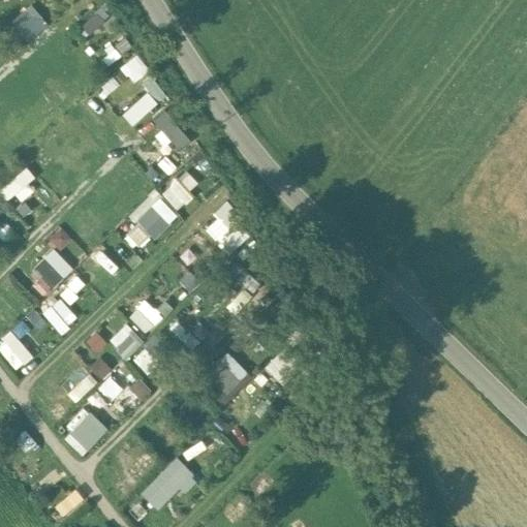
[(122,115),(131,126),(154,107),(145,96),(122,115)]
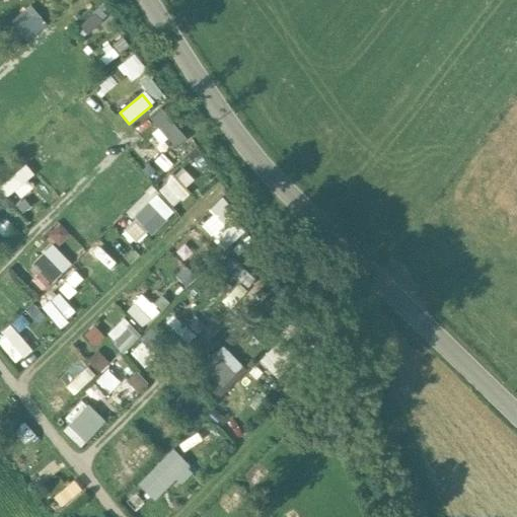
[(26,164),(0,183),(0,188),(6,196),(33,174),(26,164)]
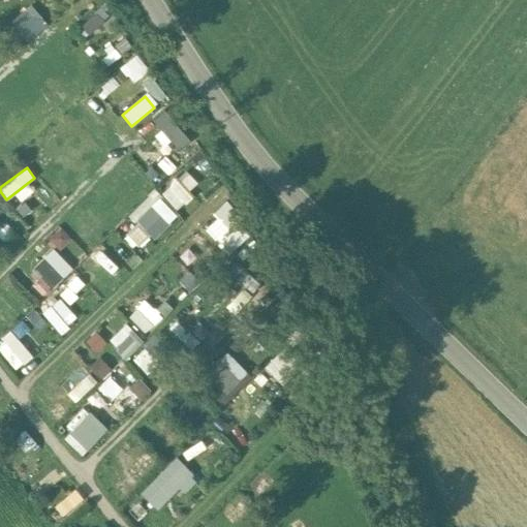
[(147,252),(179,216),(159,198),(127,235),(147,252)]
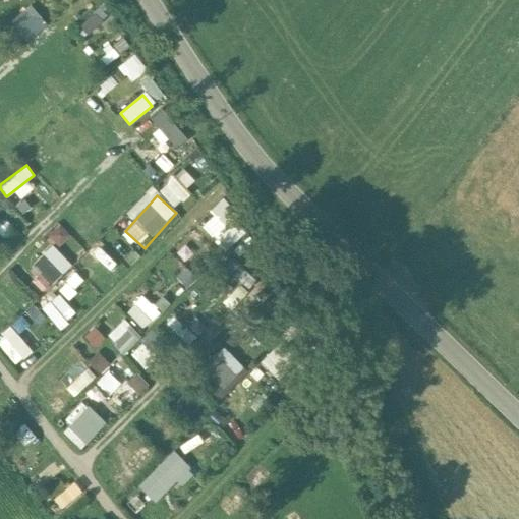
[(61,247),(71,233),(58,223),(48,237),(61,247)]
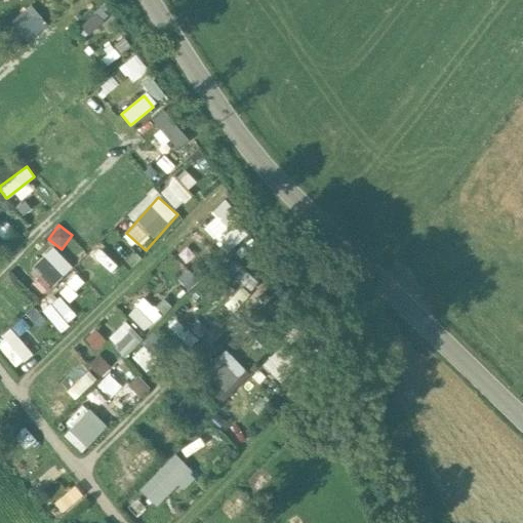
[(32,265),(42,275),(33,283),(43,294),(73,267),(52,245),(32,265)]
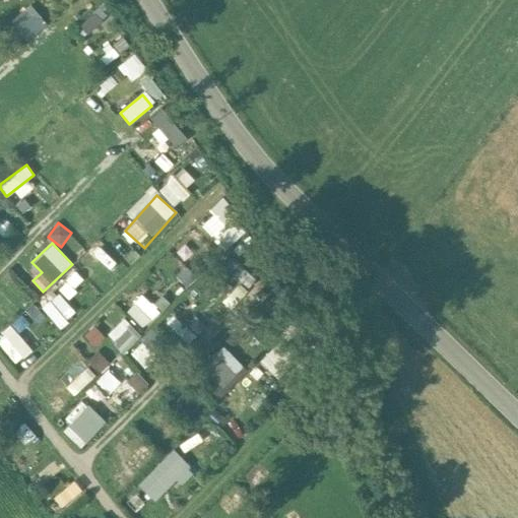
[(72,272),(60,293),(71,299),(82,278),(72,272)]
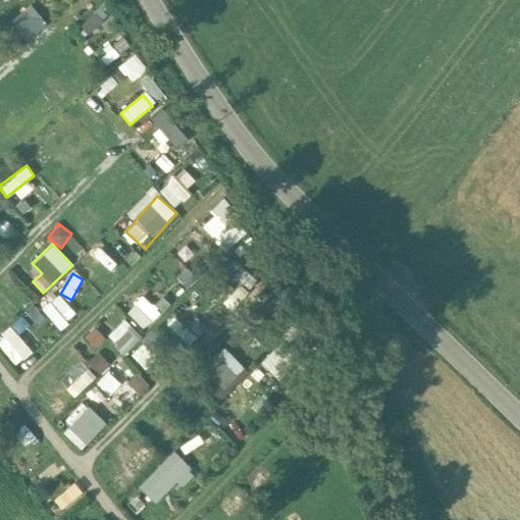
[(41,310),(60,330),(78,315),(58,294),(41,310)]
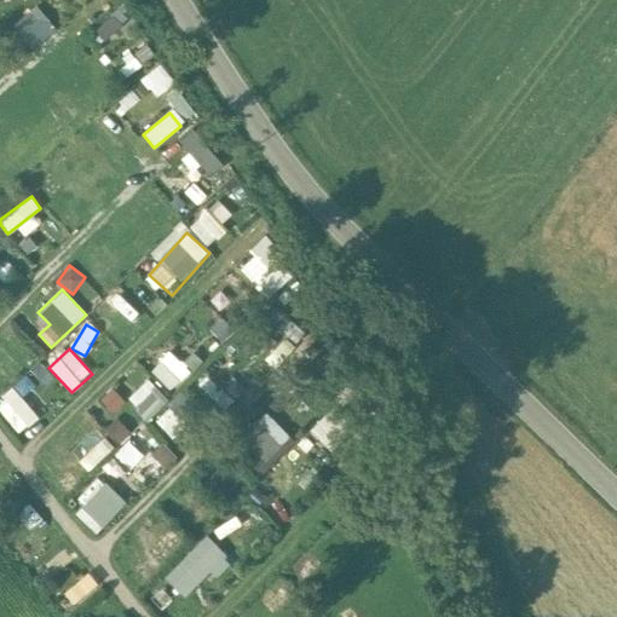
[(172,352),(151,368),(169,390),(190,374),(172,352)]
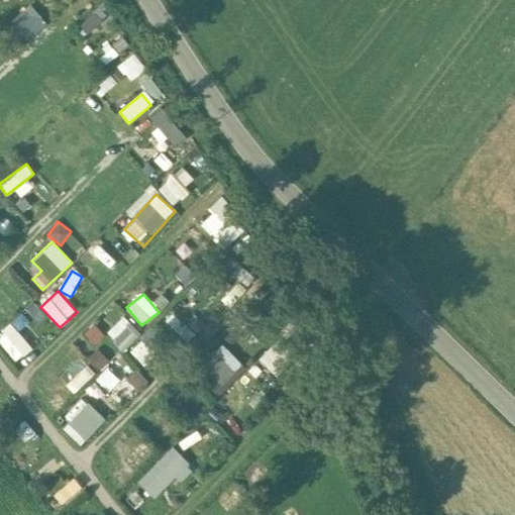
[(33,349),(18,331),(30,322),(23,314),(0,332),(0,342),(16,363),(33,349)]
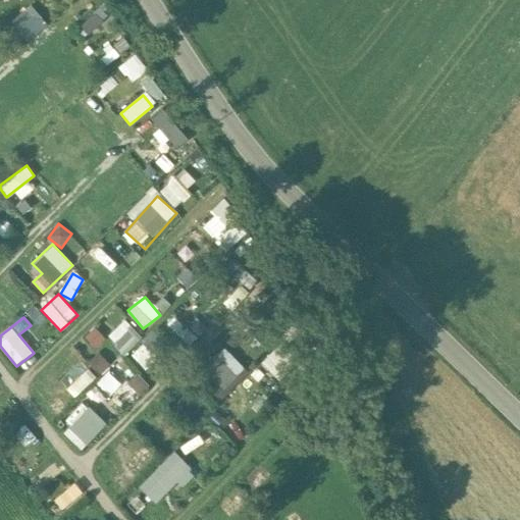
[(106,334),(122,352),(140,336),(124,318),(106,334)]
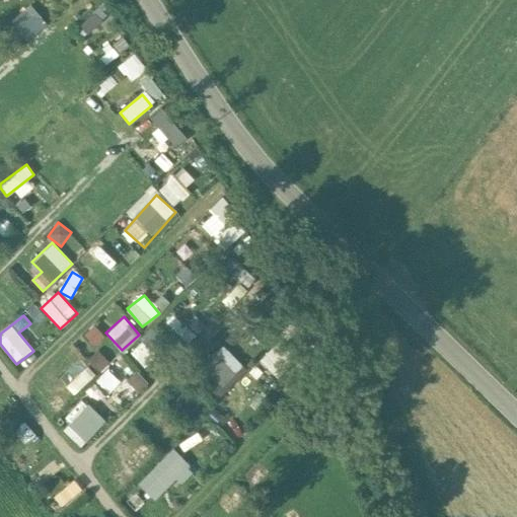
[(94,324),(84,335),(95,346),(105,337),(94,324)]
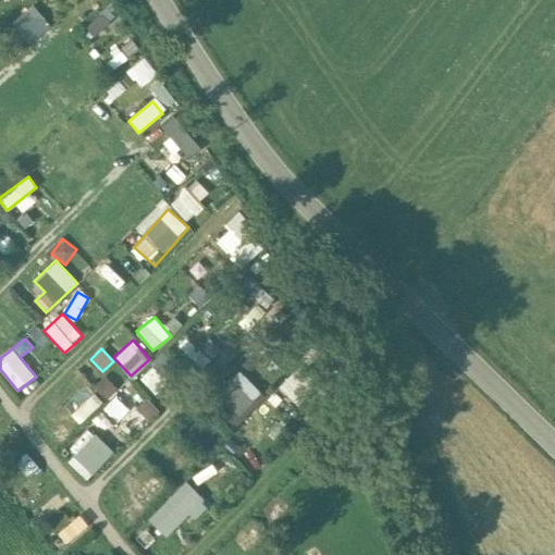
[(241,369),(210,398),(235,426),(266,396),(241,369)]
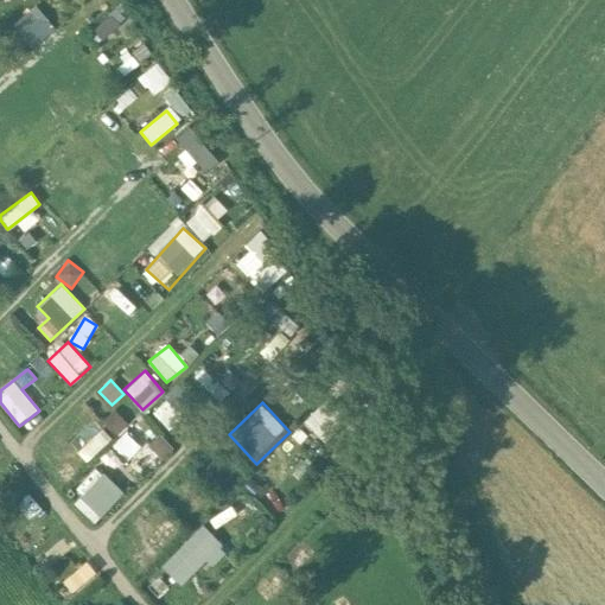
[(119,437),(129,425),(114,409),(103,421),(119,437)]
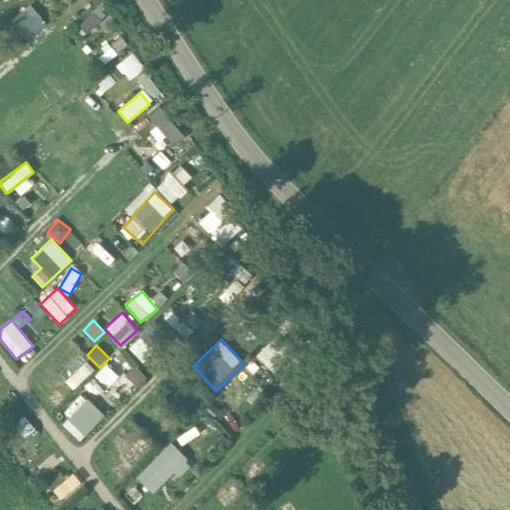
[(79,354),(59,371),(72,388),(93,371),(79,354)]
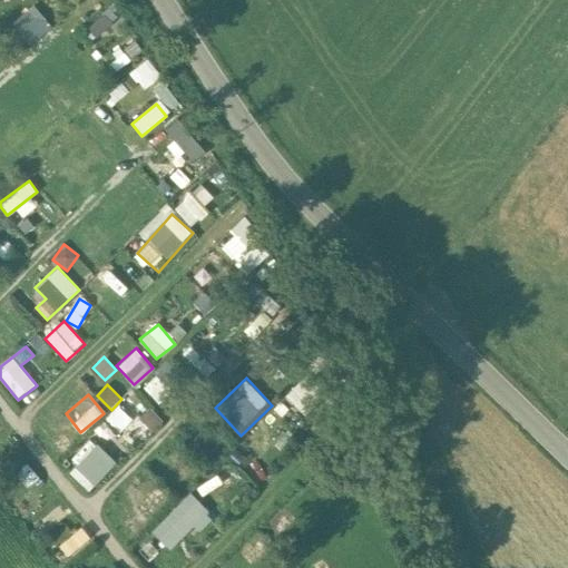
[(96,442),(68,471),(89,491),(117,462),(96,442)]
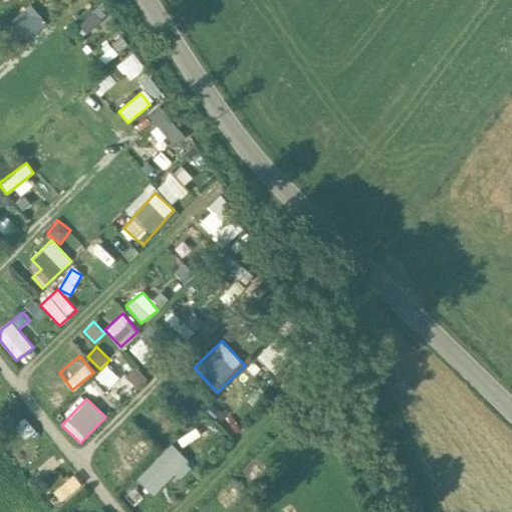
[(174,445),(135,475),(151,495),(190,466),(174,445)]
